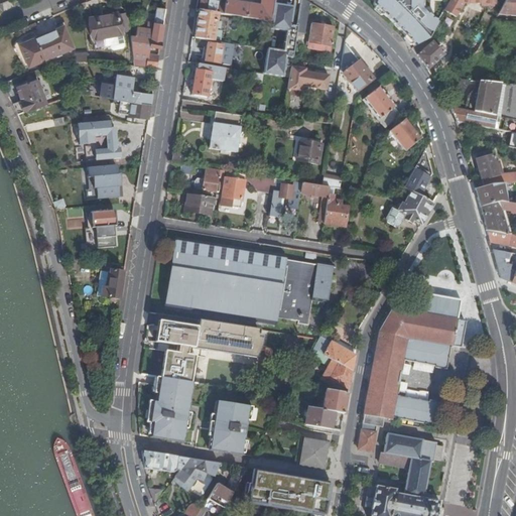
[(214,0),(200,0),(199,9),(219,12),(224,13),(225,2),(214,0)]
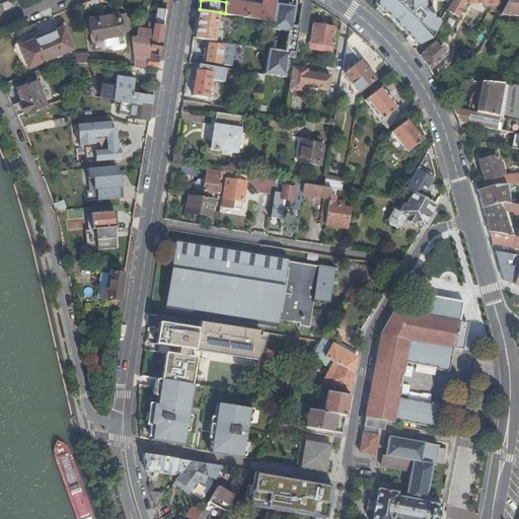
[(226,0),(226,2),(225,13),(272,20),(275,0),(263,0),(262,5),(235,0),(234,0),(226,0)]
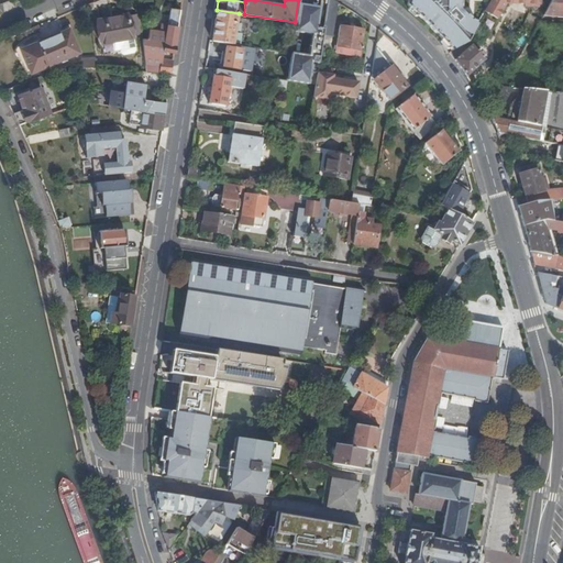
[(333,25),(337,1),(333,0),(328,0),(324,23),(333,25)]
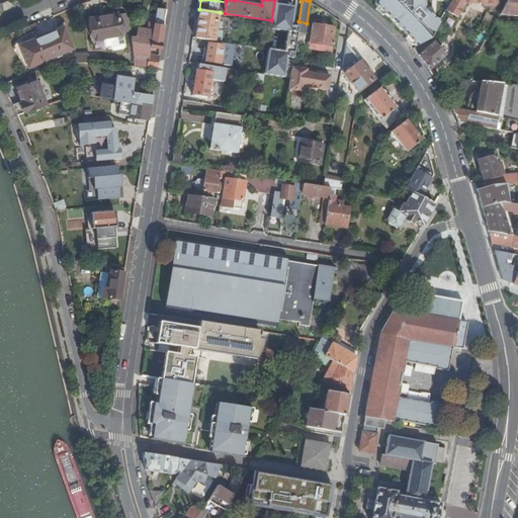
[(406,33),(416,47),(430,39),(433,34),(440,20),(435,17),(425,7),(425,0),(374,0),(373,5),(389,17),(406,33)]
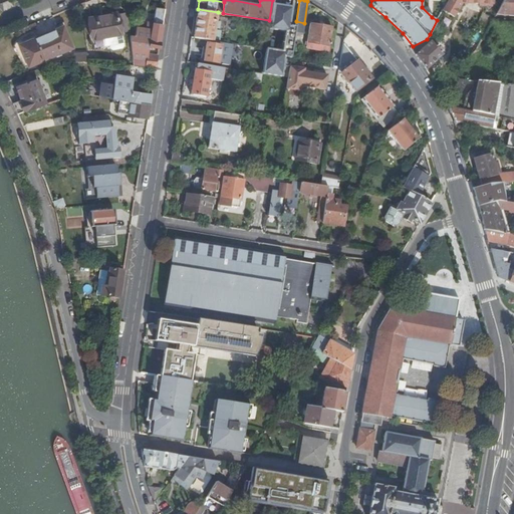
[(448,0),(443,10),(455,16),(463,0),(448,0)]
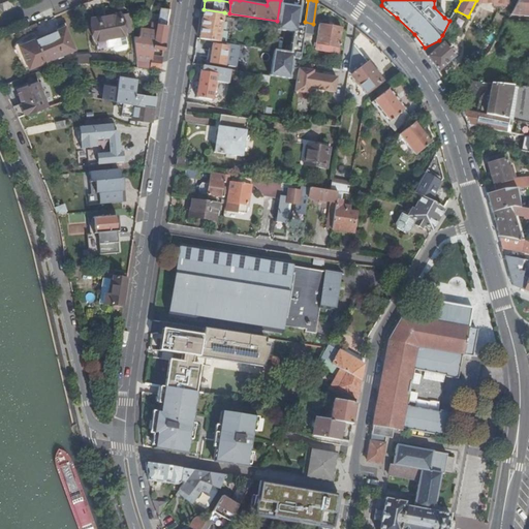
[(510,14),(521,16),(520,12),(526,0),(518,0),(518,2),(514,9),(510,14)]
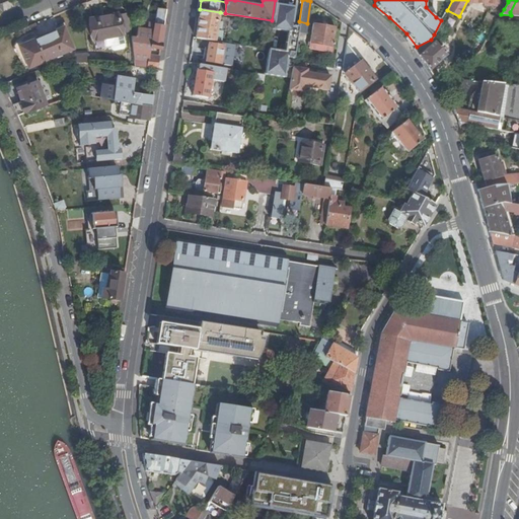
[(518,0),(516,0),(510,12),(511,15),(518,15),(518,0)]
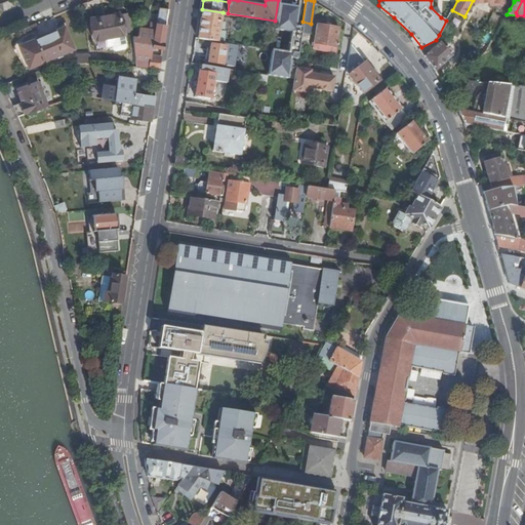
[(296,32),(300,7),(280,4),(277,24),(276,29),(280,30),(296,32)]
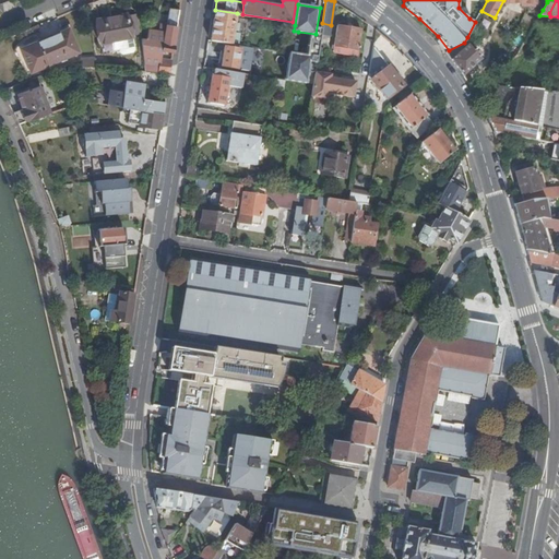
[(173,50),(179,9),(169,8),(167,25),(161,23),(159,31),(149,28),(146,38),(140,37),(144,71),(157,72),(169,74),(171,60),(161,58),(162,49),(173,50)]
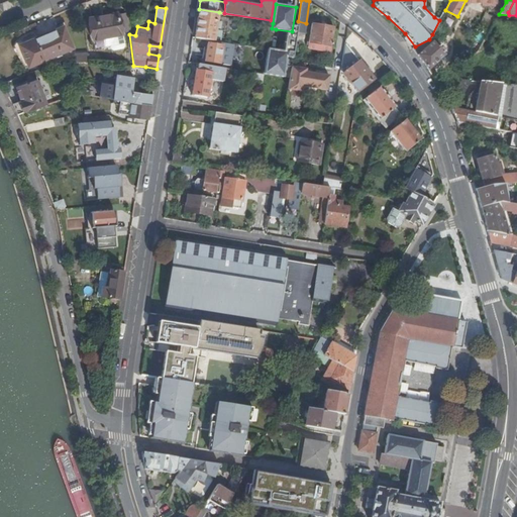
[(215,39),(219,12),(199,9),(195,36),(215,39)]
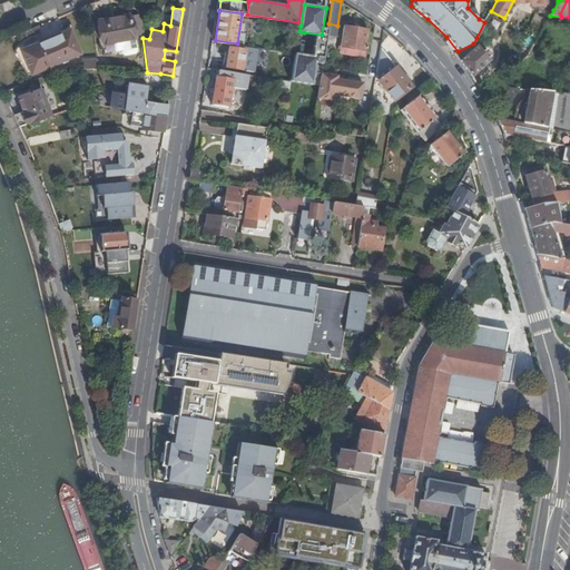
[(107,42),(135,37),(130,13),(98,21),(104,43),(107,42)]
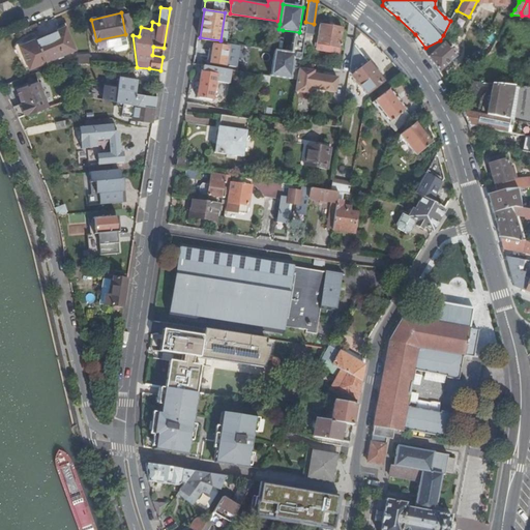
[(492,27),(502,32),(507,22),(509,19),(500,13),(492,27)]
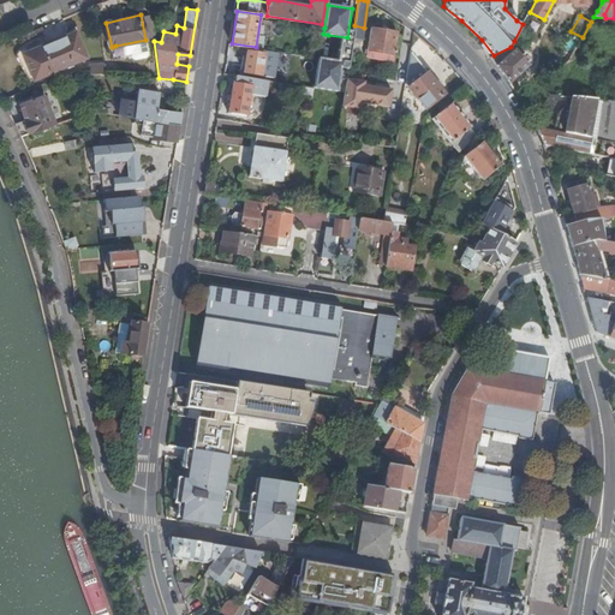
[(320,58),(324,58),(328,35),(323,34),(324,28),(317,27),(315,41),(312,54),(310,71),(317,72),(320,58)]
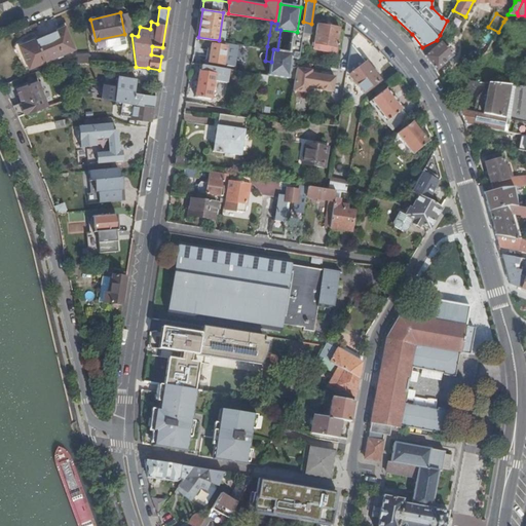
[(337,46),(340,27),(316,23),(313,42),(337,46)]
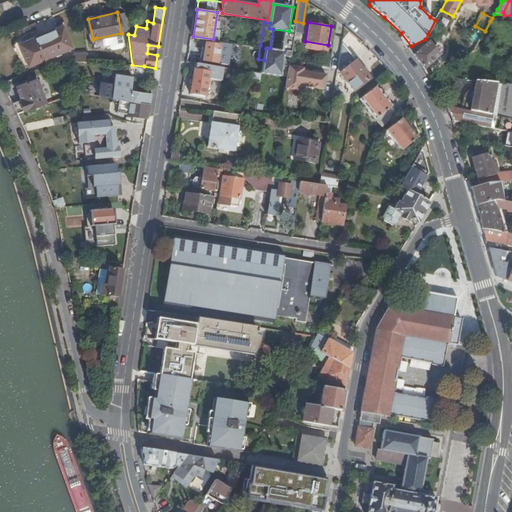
[(61,27),(70,48),(71,47),(62,26),(61,27)]
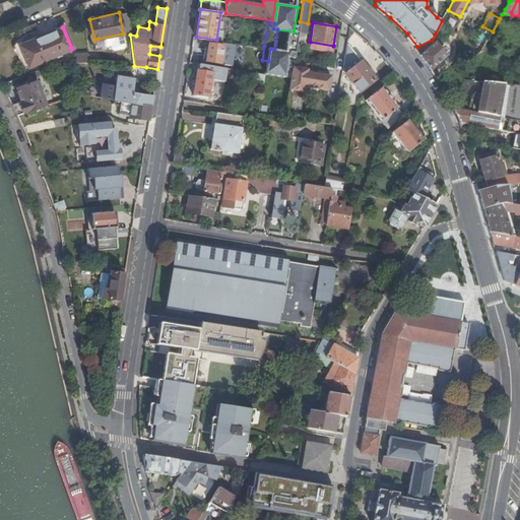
[(71,49),(62,27),(38,38),(37,38),(23,43),(21,49),(25,59),(30,57),(34,64),(71,49)]
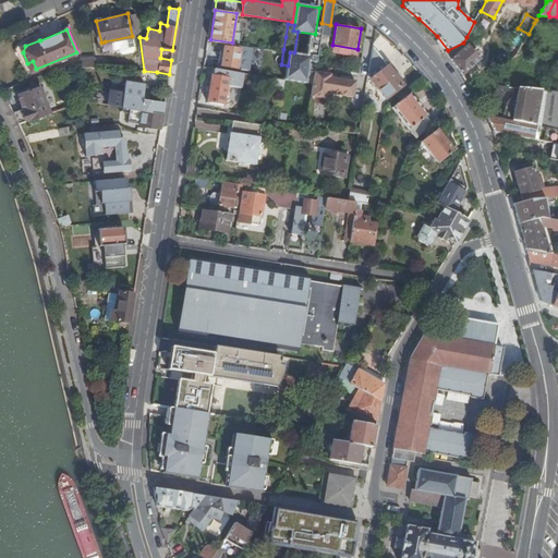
[(498,56),(501,32),(492,31),(489,55),(498,56)]
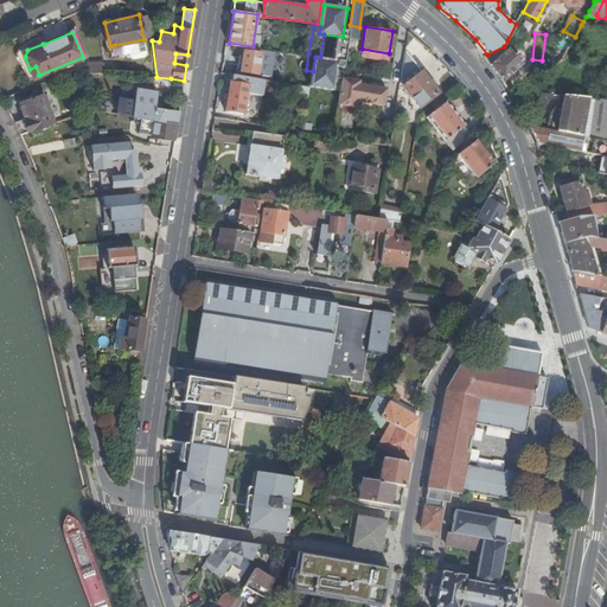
[(27,50),(43,44),(42,39),(21,49),(18,51),(17,56),(18,58),(30,80),(33,77),(30,69),(25,57),(27,50)]
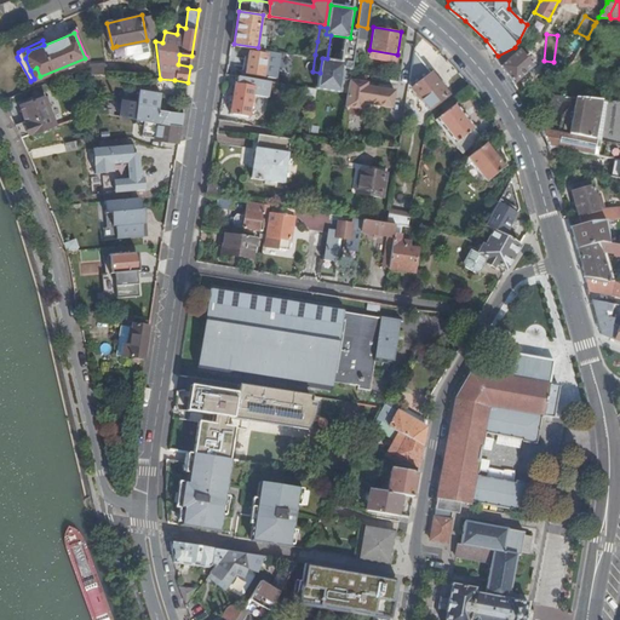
[(414,46),(409,79),(414,85),(413,85),(414,86),(412,89),(428,109),(447,95),(431,74),(435,70),(414,46)]
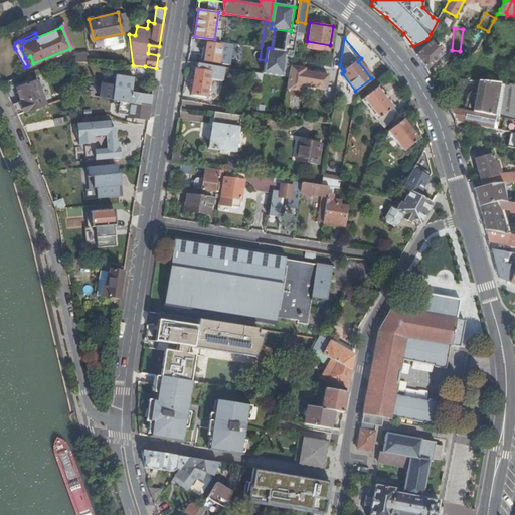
[(413,50),(416,54),(431,42),(427,39),(413,46),(411,47),(413,50)]
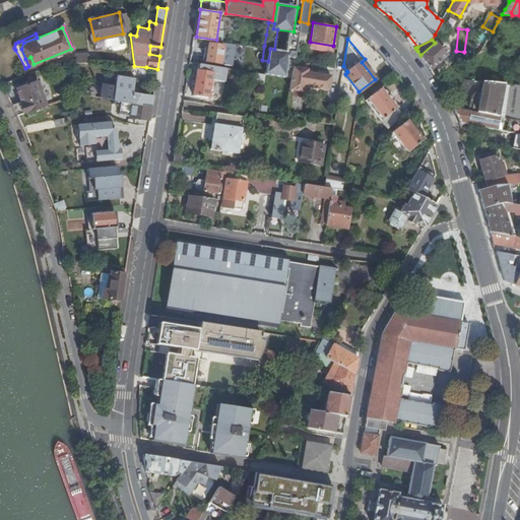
[(435,43),(420,55),(432,70),(449,55),(438,43),(437,41),(435,43)]
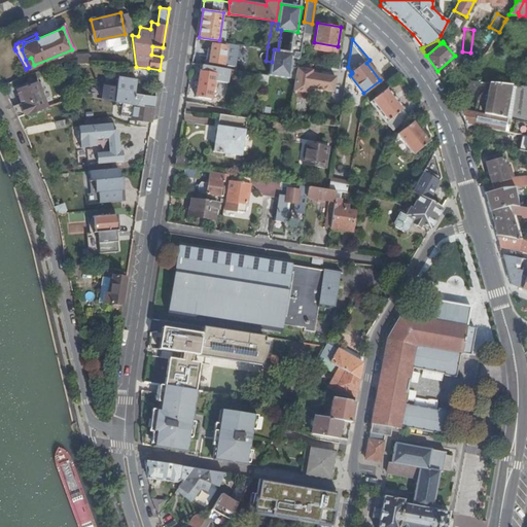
[(225,46),(211,44),(209,62),(222,64),(225,46)]
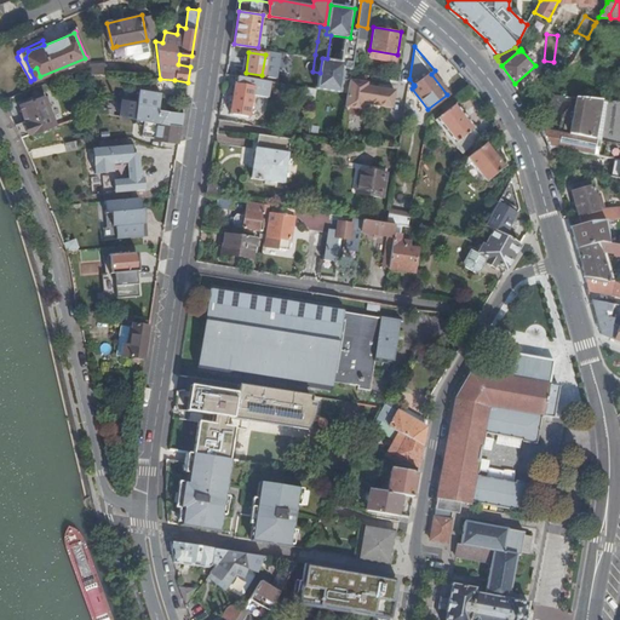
[(277,74),(279,55),(267,55),(265,74),(277,74)]
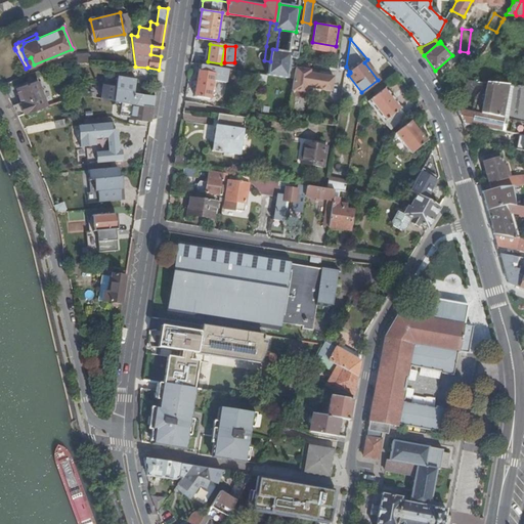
[(289,77),(293,52),(276,49),(272,49),(270,61),(269,74),(289,77)]
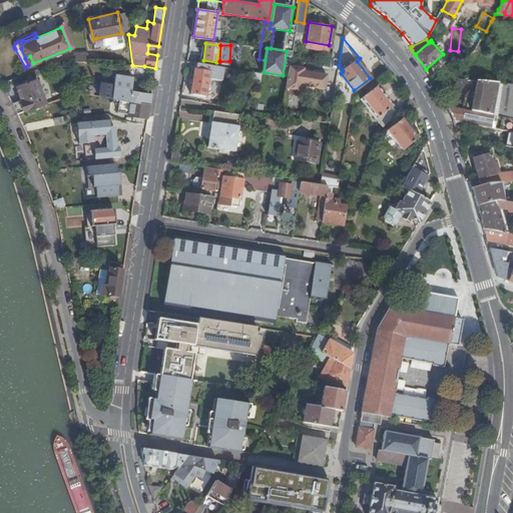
[(81,60),(87,60),(86,52),(73,53),(73,55),(73,57),(73,61),(81,60)]
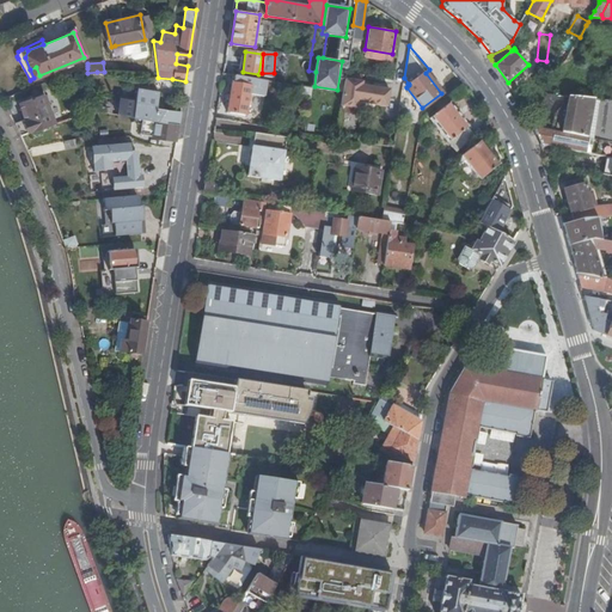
[(101,74),(91,74),(92,90),(102,89),(101,74)]
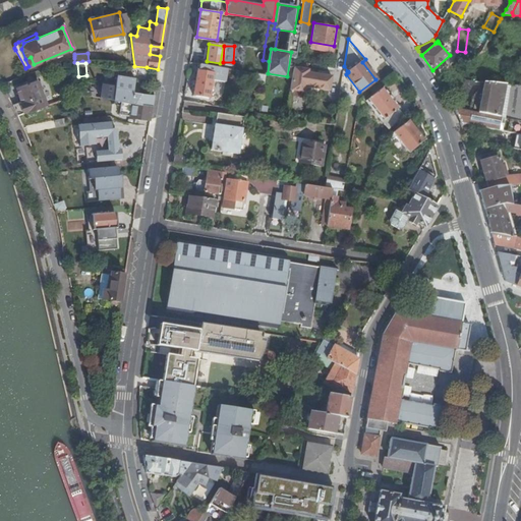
[(221,67),(199,64),(198,70),(196,70),(193,96),(209,98),(212,73),(220,74),(221,67)]
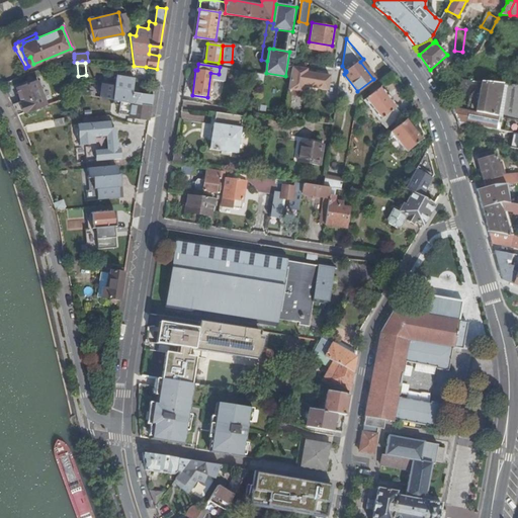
[(289,80),(288,88),(303,91),(304,85),(316,87),(327,89),(330,75),(306,71),(306,68),(291,66),(290,77),(289,80)]
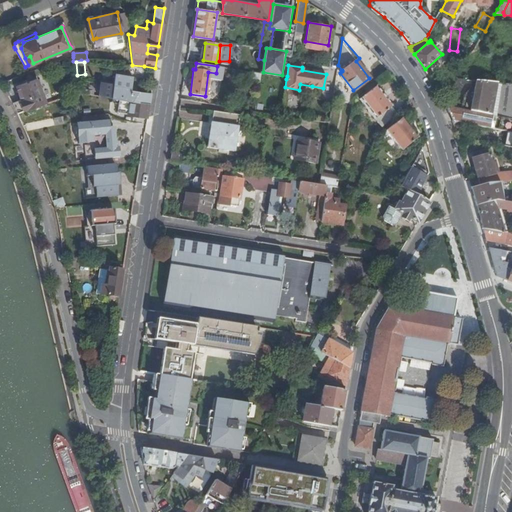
[(16,113),(46,103),(42,92),(41,92),(36,78),(15,86),(20,100),(12,102),(16,113)]
